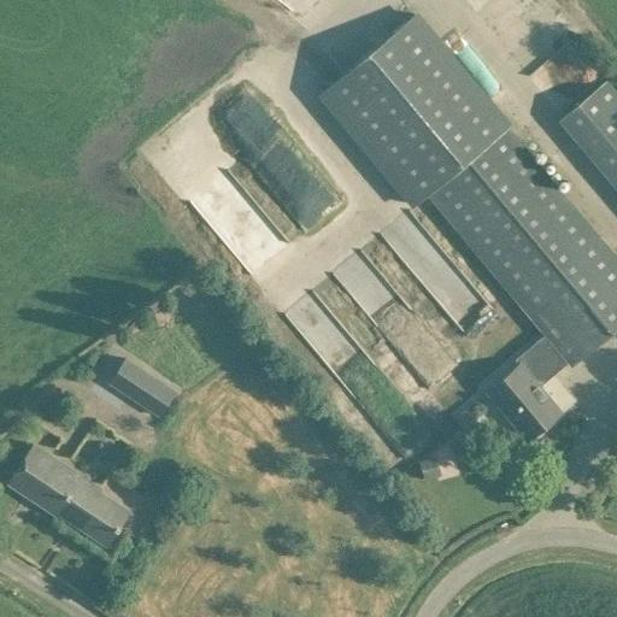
[(511,122),(462,63),(418,11),(317,95),(411,206),(427,193),(545,334),(515,359),(519,364),(505,376),(487,391),(527,440),(560,411),(540,386),(569,362),(571,365),(616,327),(616,258),(506,127),(511,122)]
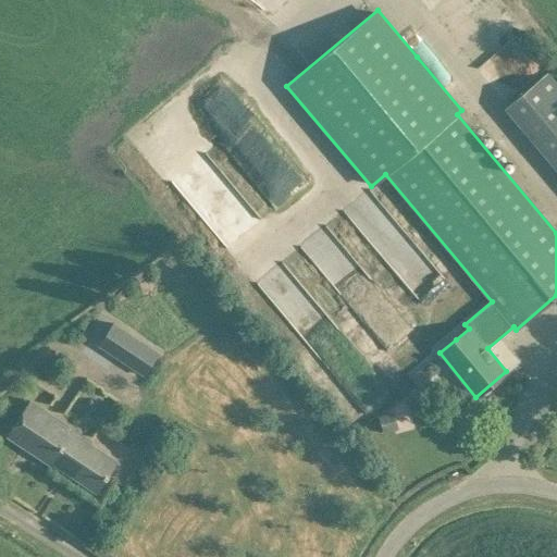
[(556,172),(556,81),(548,71),(504,108),(556,172)]
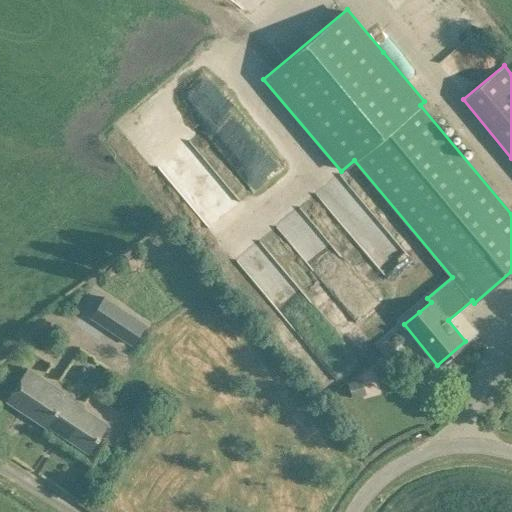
[(194,113),(206,92),(195,86),(183,106),(194,113)]
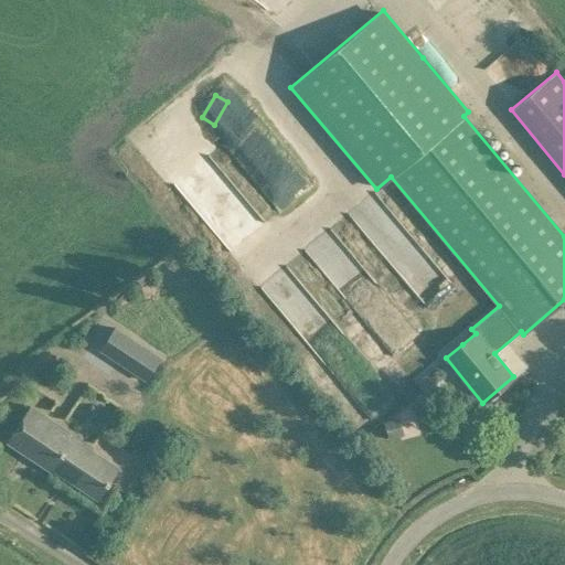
[(412,276),(422,290),(445,275),(436,260),(412,276)]
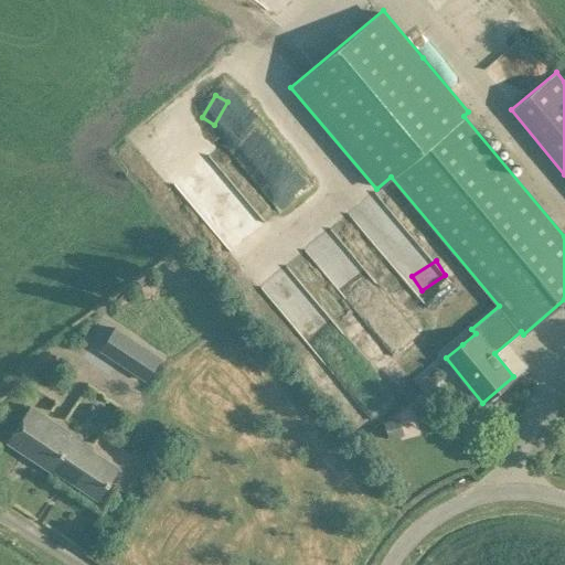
[(339,285),(360,309),(384,288),(363,264),(339,285)]
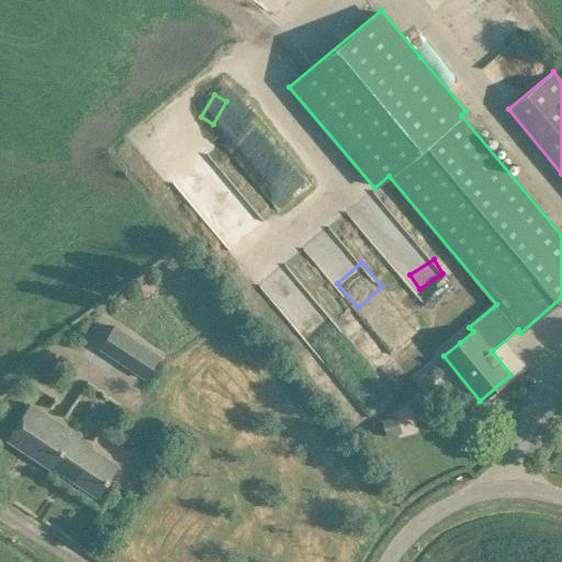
[(113,325),(98,349),(144,380),(160,356),(113,325)]
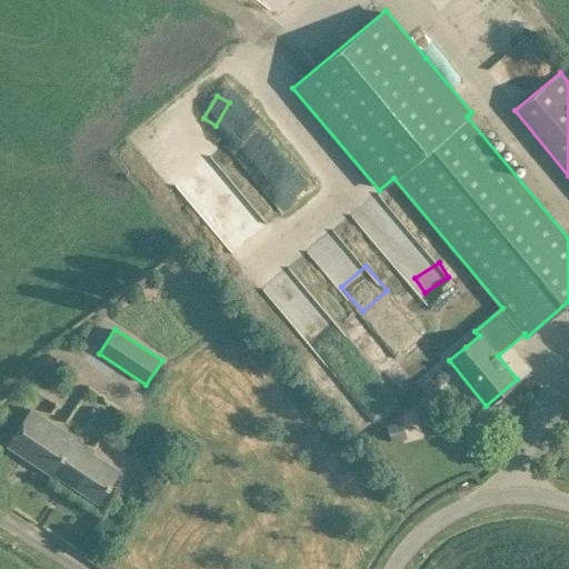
[(366,397),(376,413),(396,401),(386,385),(366,397)]
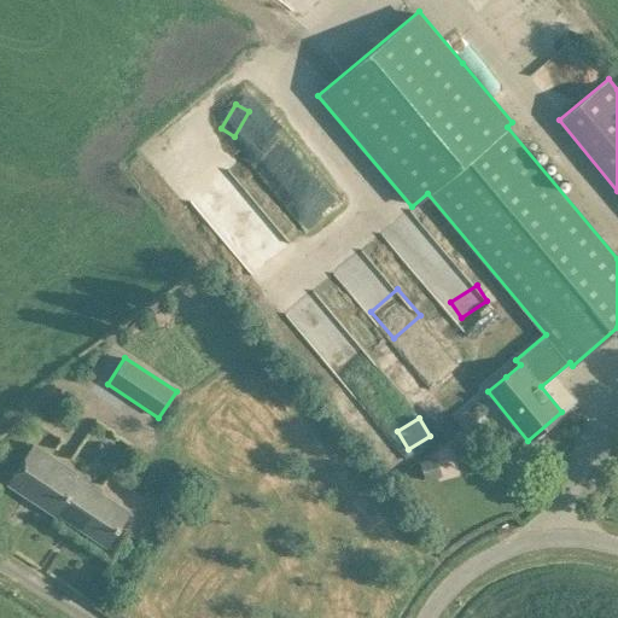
[(57,517),(58,516),(106,547),(130,509),(101,491),(103,489),(31,443),(5,484),(57,517)]
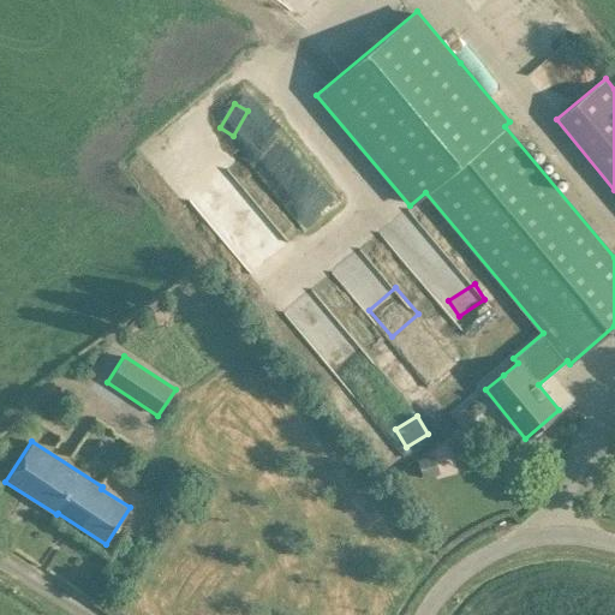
[(431,458),(418,460),(423,478),(435,475),(431,458)]
